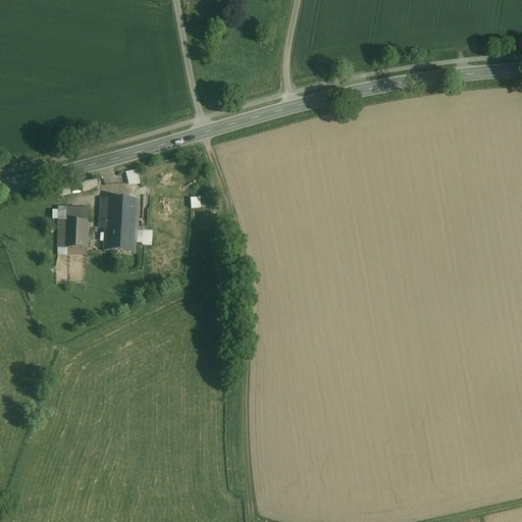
[(126,172),(128,186),(140,184),(139,170),(126,172)]
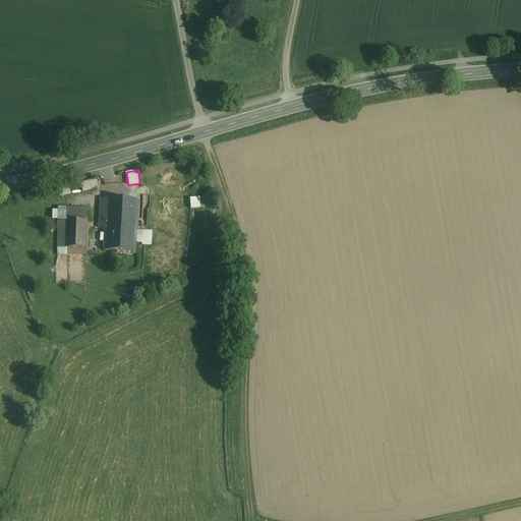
[(83,191),(99,187),(97,179),(81,182),(83,191)]
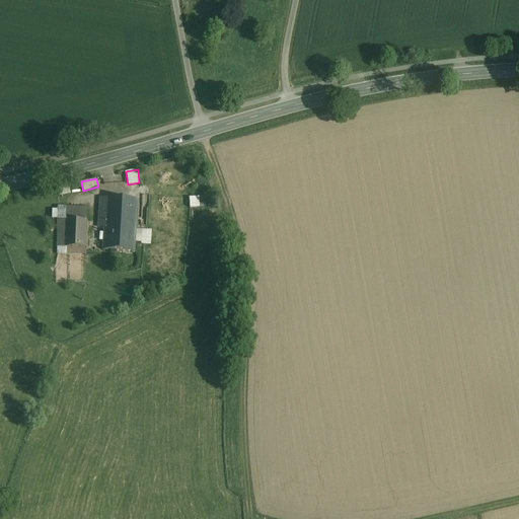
[(209,206),(208,196),(190,197),(190,207),(209,206)]
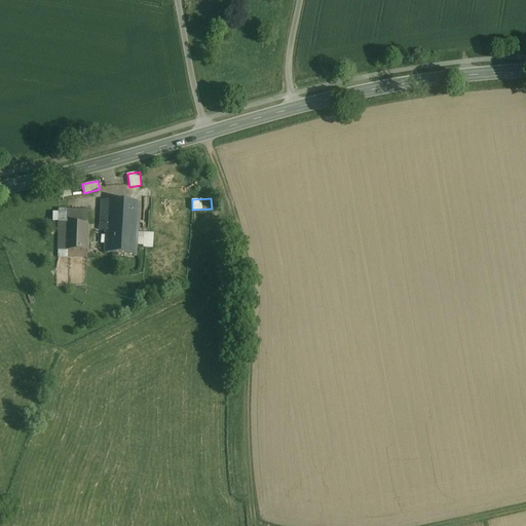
[(137,256),(139,202),(101,200),(100,230),(106,231),(105,255),(137,256)]
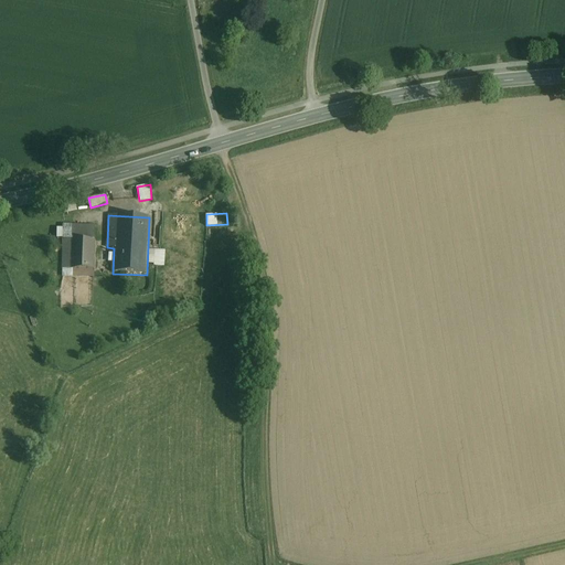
[(63,277),(94,277),(94,226),(63,226),(63,277)]
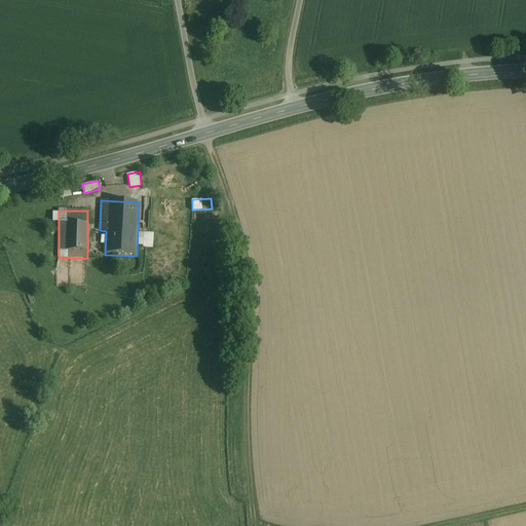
All buildings are outlined.
